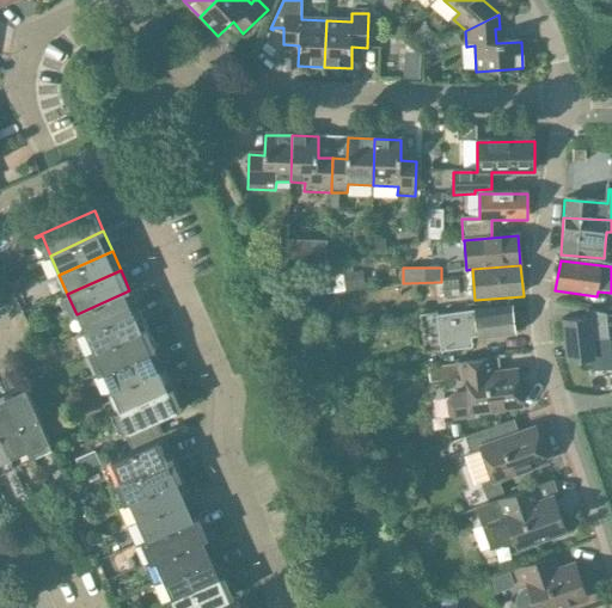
[(85,335),(139,311),(129,290),(77,314),(85,335)]
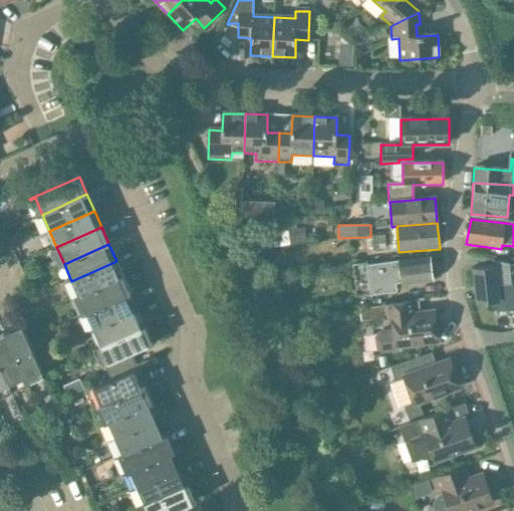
[(433,282),(430,258),(366,266),(370,295),(397,292),(396,284),(401,284),(402,286),(433,282)]
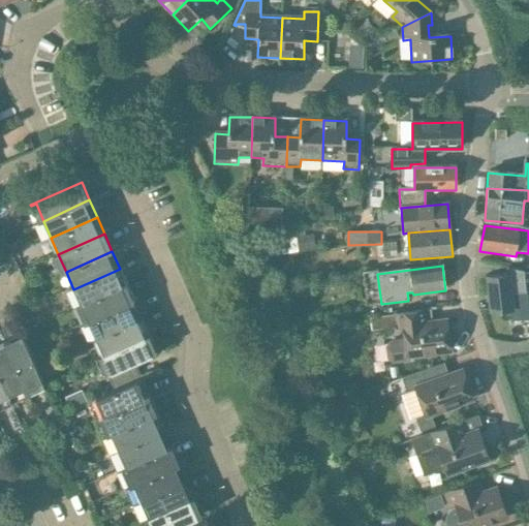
[(82,306),(127,285),(120,269),(73,289),(82,306)]
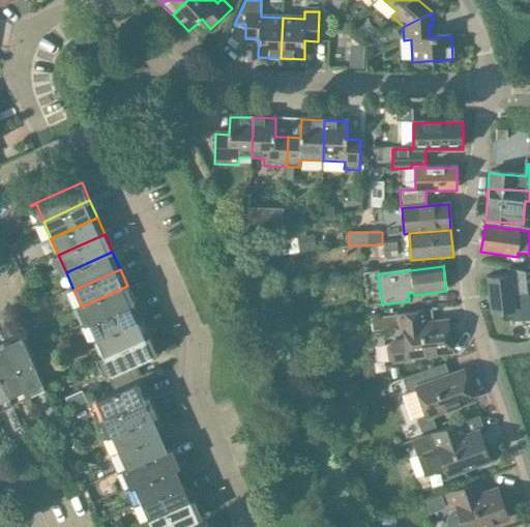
[(525,272),(508,269),(509,275),(488,279),(492,314),(514,311),(512,295),(527,293),(525,272)]
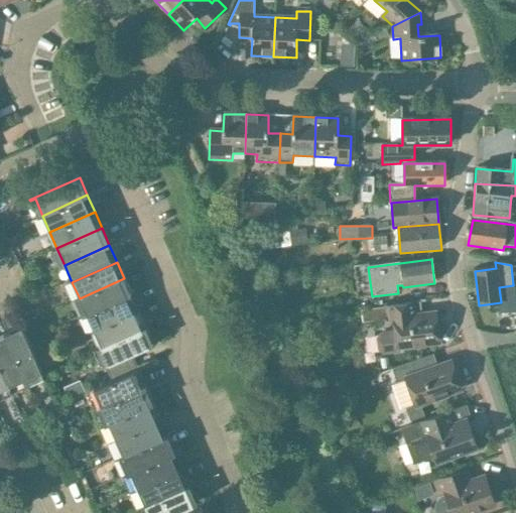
[(131,294),(124,278),(80,298),(87,314),(131,294)]
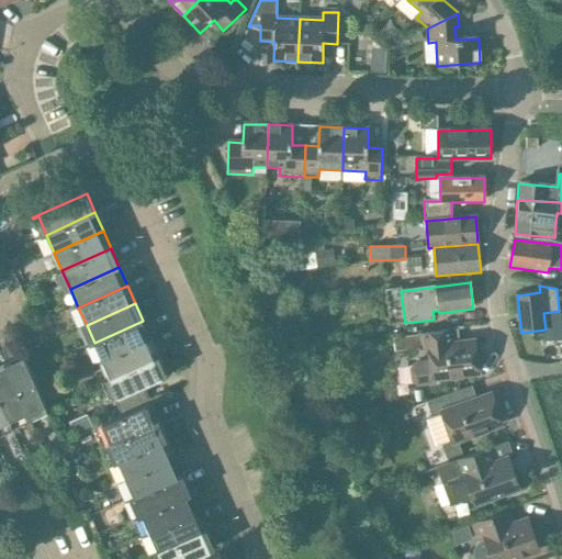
[(152,339),(143,321),(94,343),(102,361),(152,339)]
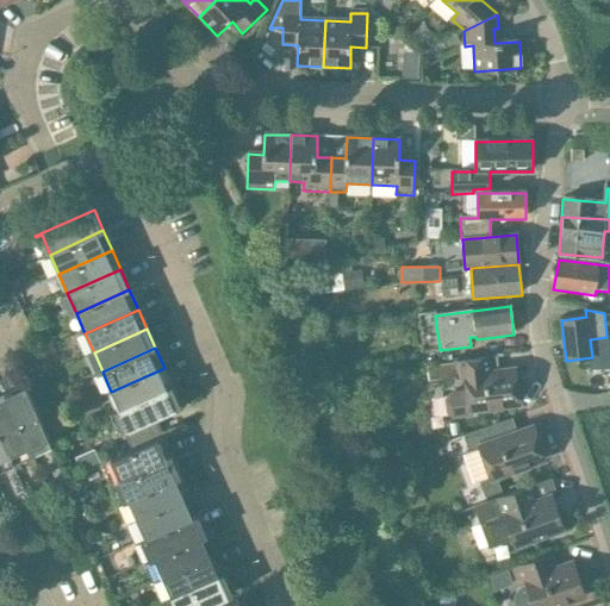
[(493,373),(492,358),(456,363),(459,380),(466,379),(467,389),(449,392),(443,399),(446,413),(453,419),(471,417),(470,412),(520,406),(516,369),(493,373)]
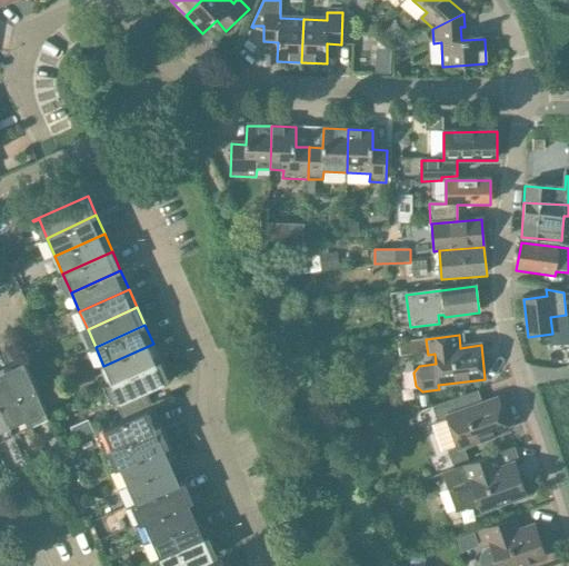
[(161,363),(153,344),(103,366),(112,384),(161,363)]
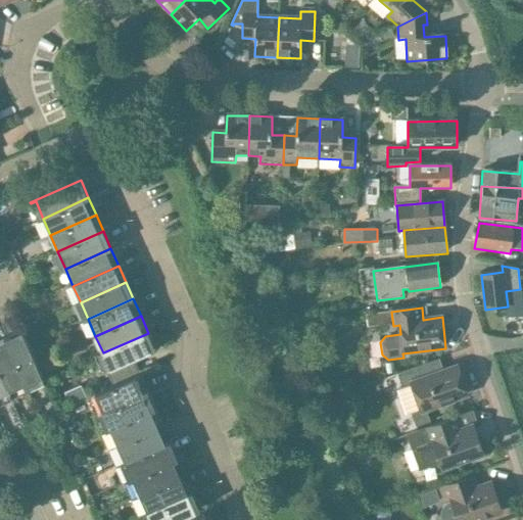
[(44,381),(22,332),(5,339),(25,384),(40,377),(42,382),(44,381)]
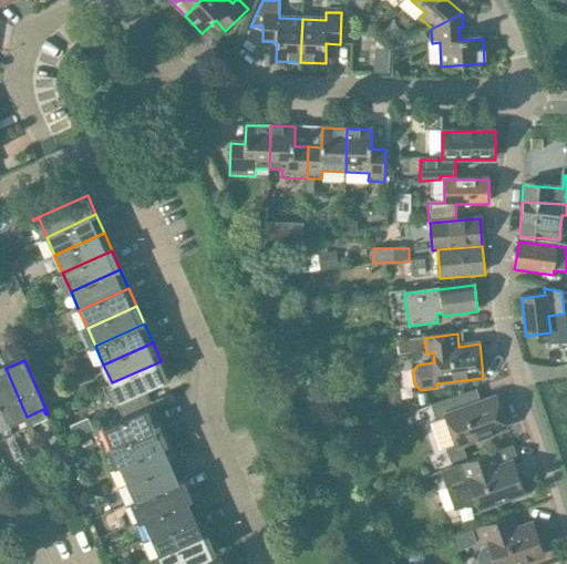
[(169,379),(161,361),(112,382),(119,399),(114,401),(115,403),(122,420),(152,407),(144,390),(169,379)]
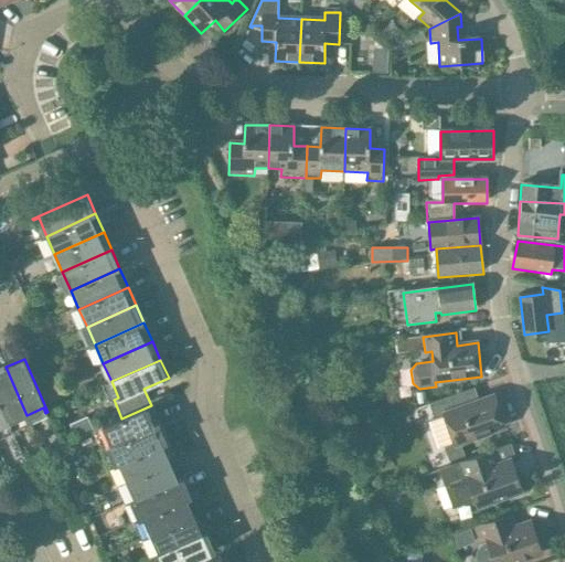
[(27,415),(6,367),(0,369),(0,405),(8,424),(27,415)]
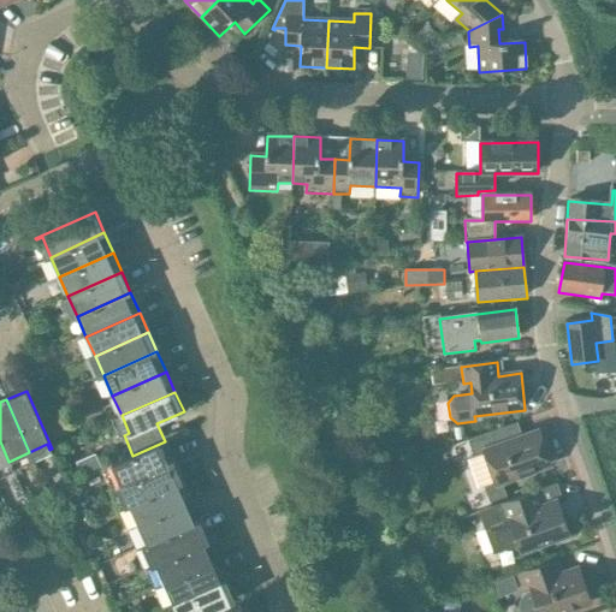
[(502,483),(551,467),(539,432),(516,439),(511,426),(467,441),(473,457),(471,458),(468,462),(478,487),(481,488),(485,488),(491,504),(507,499),(502,483)]
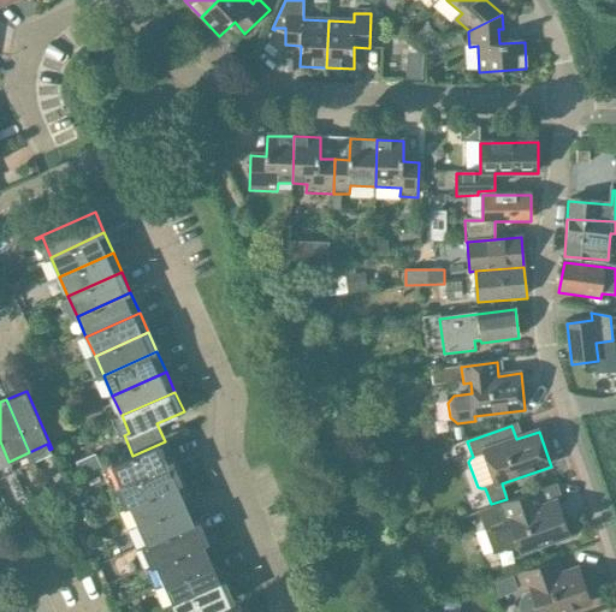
[(118,487),(175,462),(165,441),(132,456),(107,467),(107,469),(110,468),(118,487)]
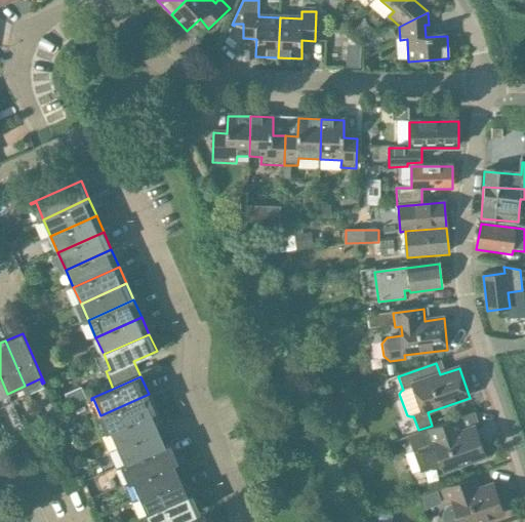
[(156,411),(149,394),(101,415),(108,433),(156,411)]
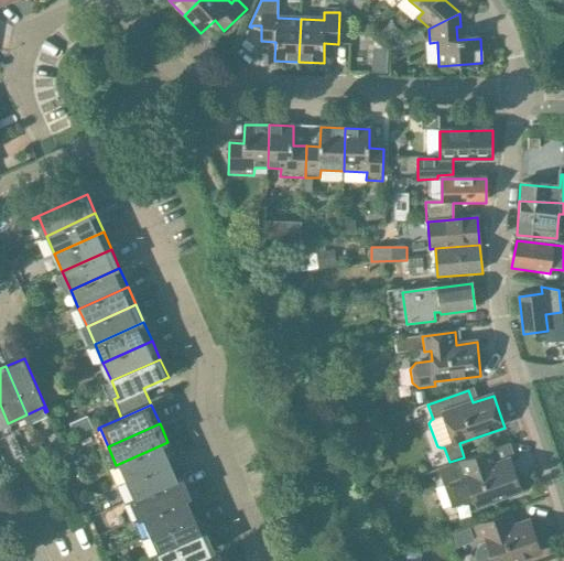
[(123,483),(175,460),(167,442),(116,465),(123,483)]
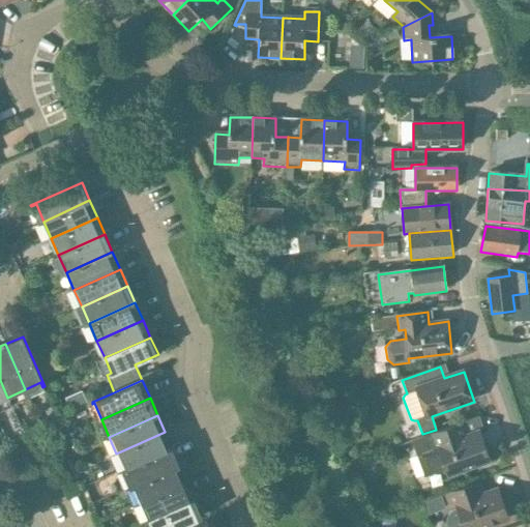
[(460,426),(429,436),(413,442),(425,476),(445,469),(448,476),(490,462),(479,432),(464,437),(460,426)]
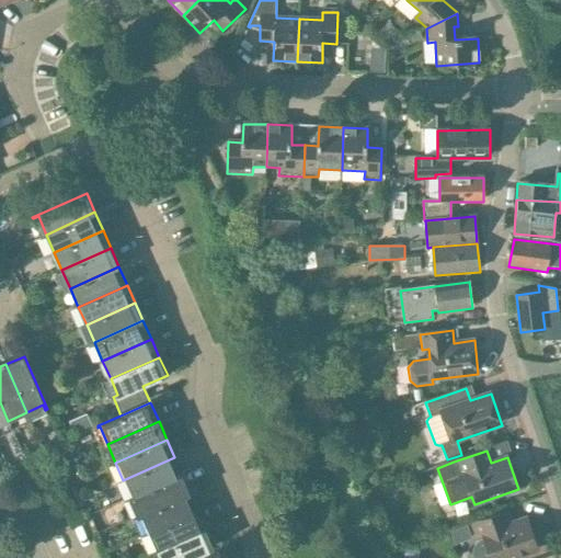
[(132,498),(183,475),(174,457),(123,480),(132,498)]
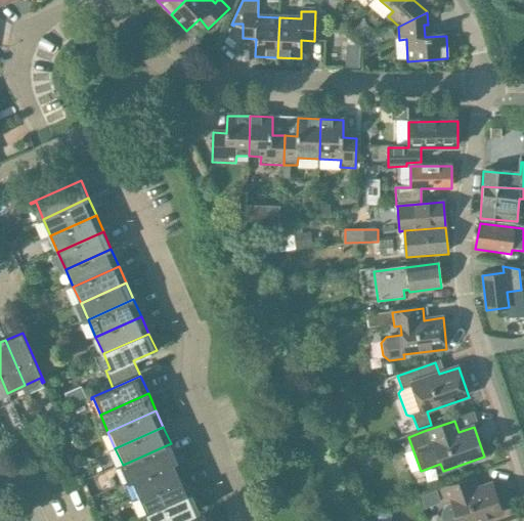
[(130,482),(178,461),(171,443),(123,465),(130,482)]
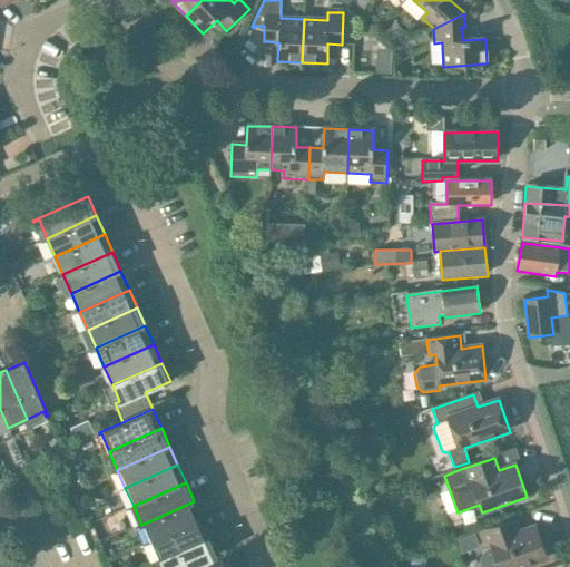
[(203,520),(194,501),(141,525),(150,544),(203,520)]
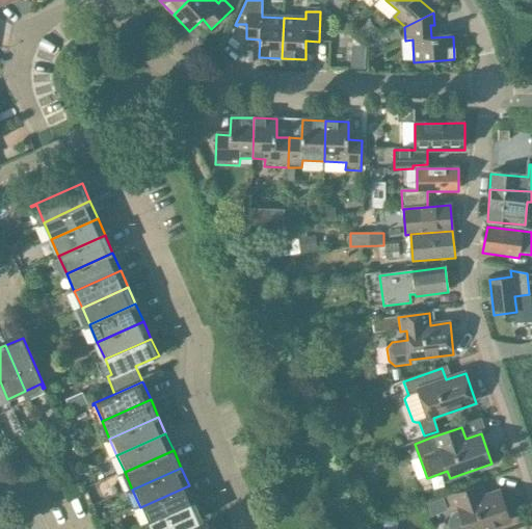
[(148,524),(196,502),(189,485),(140,507),(148,524)]
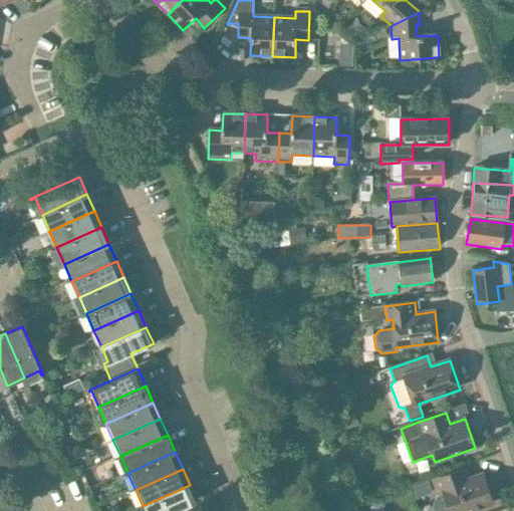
[(475,510),(493,504),(483,476),(464,483),(460,471),(432,481),(438,495),(444,493),(445,496),(441,497),(438,499),(436,502),(435,504),(434,507),(435,510),(475,510)]
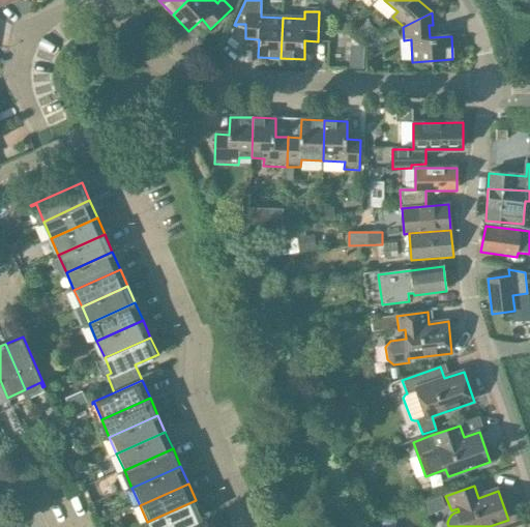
[(182,526),(203,518),(196,500),(147,522),(149,526),(182,526)]
